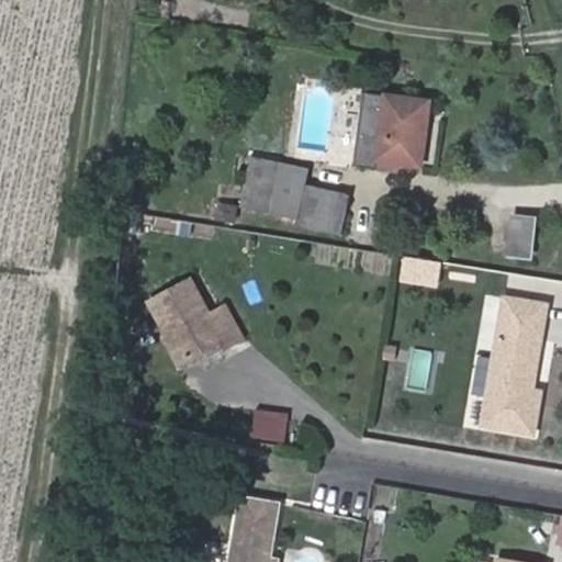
[(422,167),(431,101),(364,92),(355,167),(378,169),(379,161),(402,164),(422,167)]
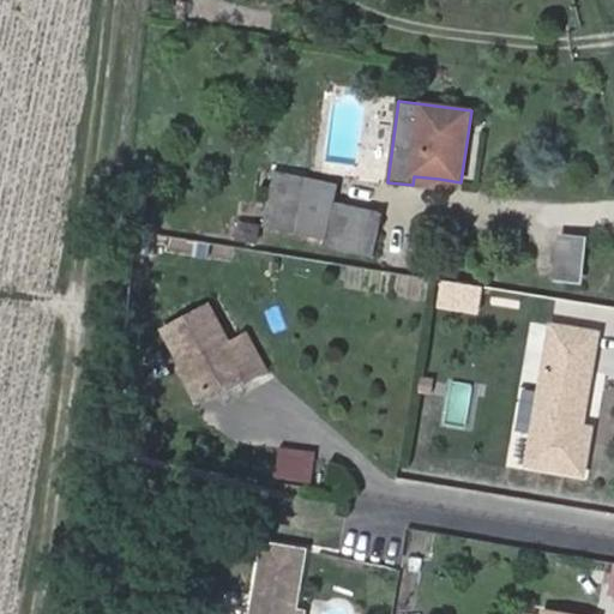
[(375,257),(385,212),(333,202),(338,185),(275,172),(263,227),(324,239),(323,246),(375,257)]
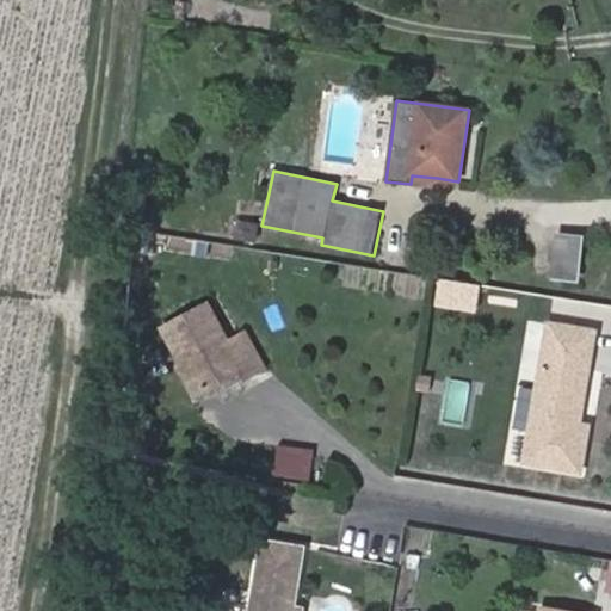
[(437,178),(412,176),(411,184),(436,189),(437,178)]
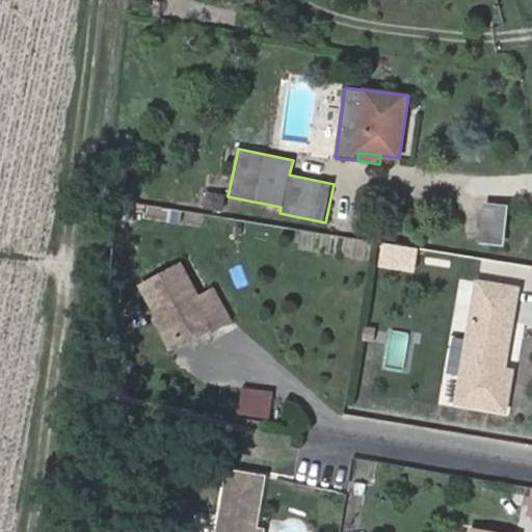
[(208,192),(205,209),(221,211),(224,194),(208,192)]
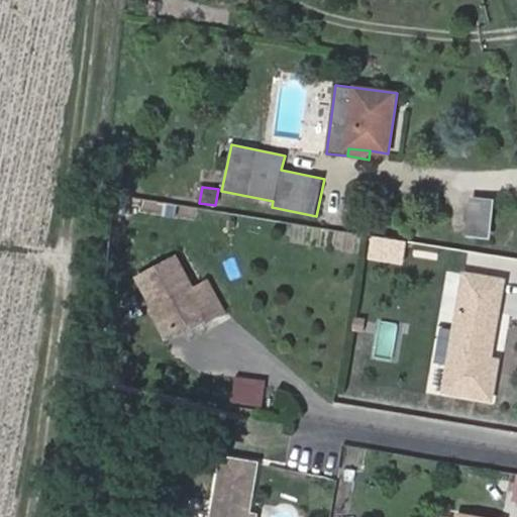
[(473,200),(470,234),(489,236),(493,201),(473,200)]
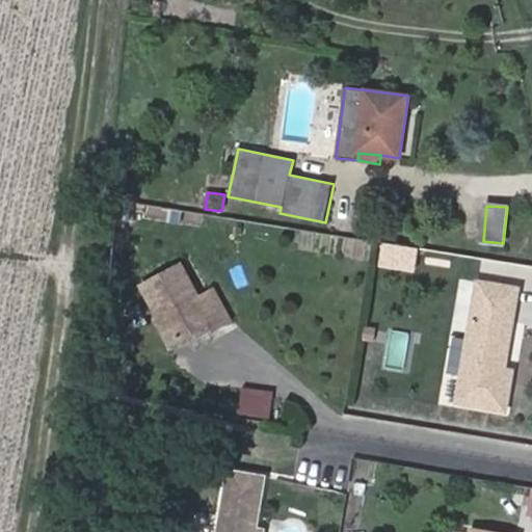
[(419,248),(387,243),(382,264),(415,269),(419,248)]
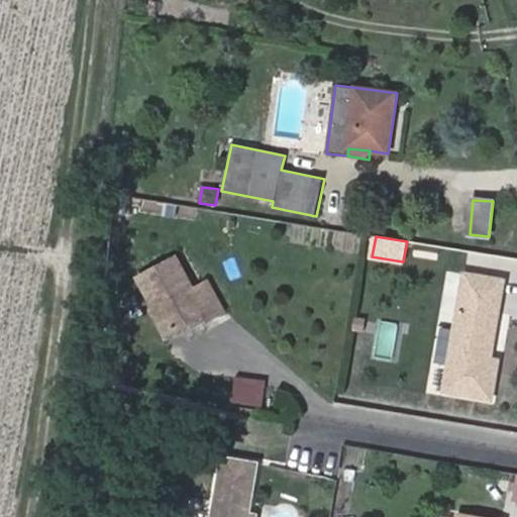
[(209,319),(224,311),(209,283),(194,291),(177,259),(140,279),(157,307),(171,333),(206,314),(209,319)]
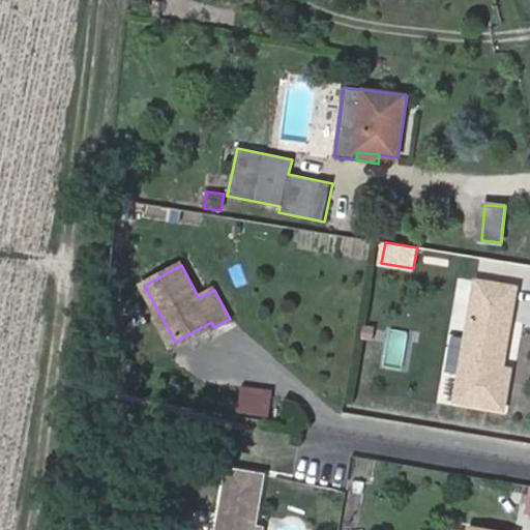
[(514,289),(477,284),(459,401),(505,409),(511,371),(501,369),(514,289)]
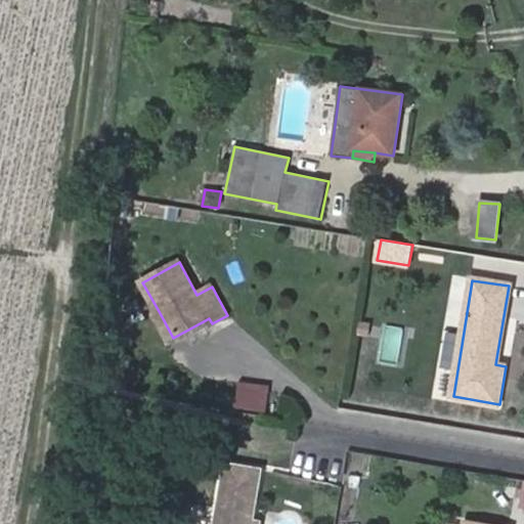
[(173,338),(159,311),(153,314),(167,342),(173,338)]
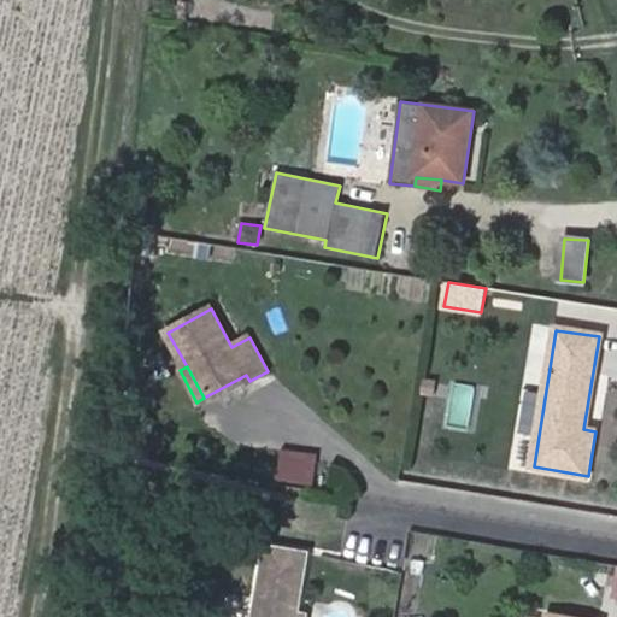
[(315,483),(317,450),(278,447),(276,481),(315,483)]
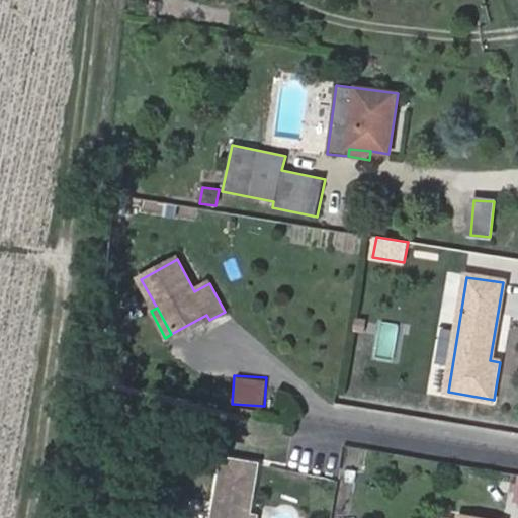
[(212,517),(259,517),(259,516),(252,515),(261,463),(225,457),(212,517)]
